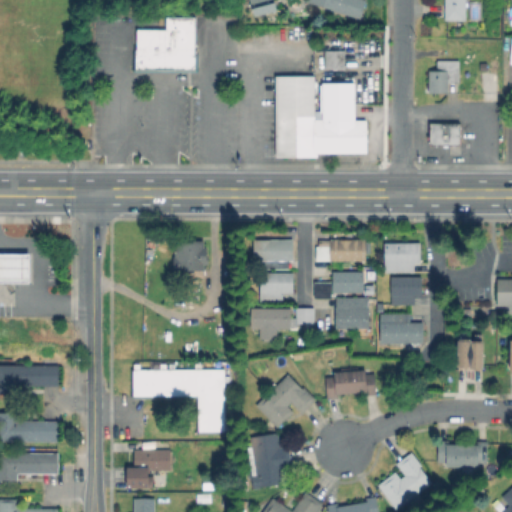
[(275,0),(278,8),(254,15),(250,0),(275,0)]
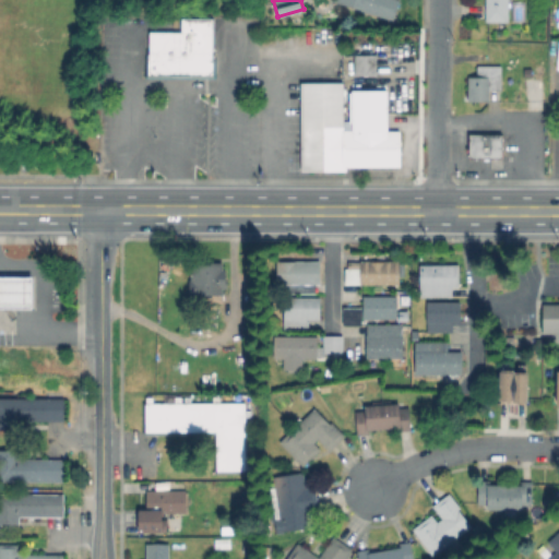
[(400,0),(393,20),(334,0),(400,0)]
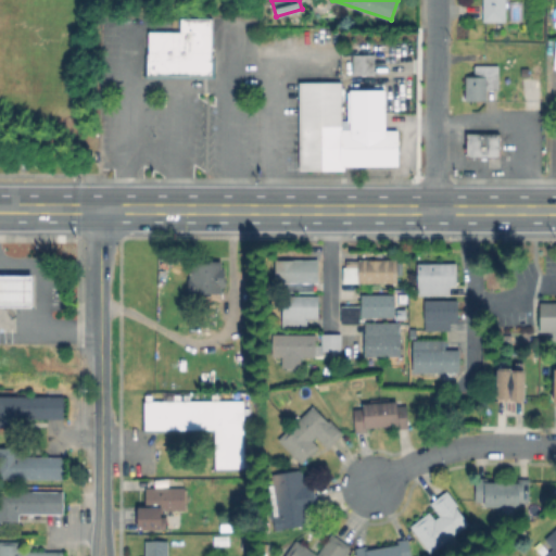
[(506,0),(506,22),(483,21),(483,0),(506,0)]
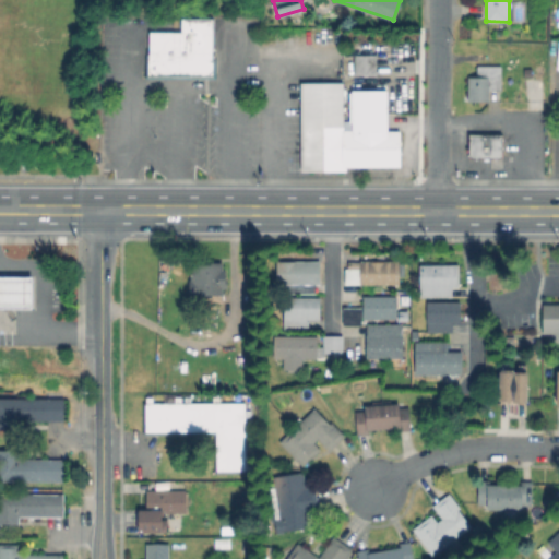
[(214,19),(214,58),(215,58),(215,75),(150,74),(150,58),(151,58),(151,32),(182,32),(182,19),(214,19)]
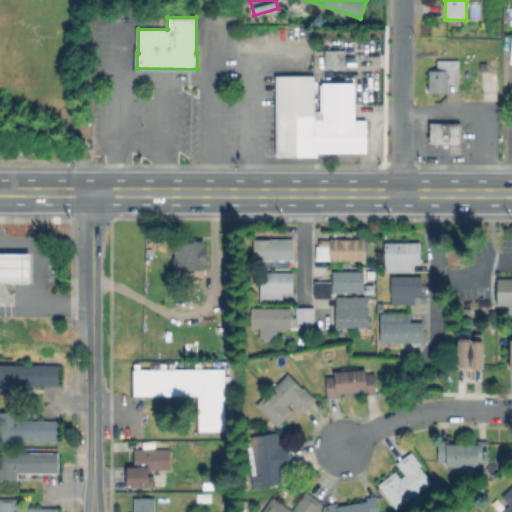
[(357,53),(343,53),(343,49),(322,49),(322,68),(358,67),(357,53)]
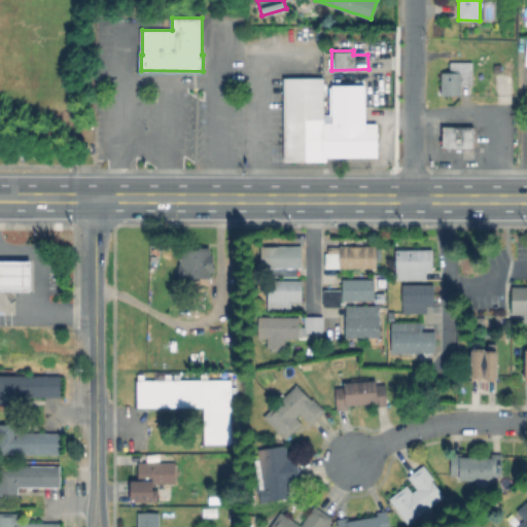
[(472,63),(472,84),(462,84),(461,95),(442,95),(442,71),(453,71),(453,63),(472,63)]
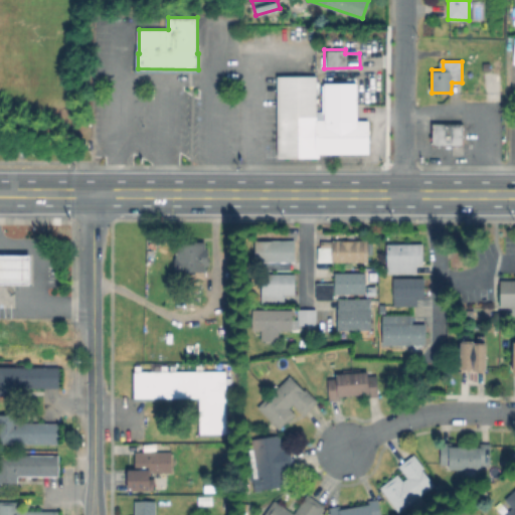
[(366,155),(366,120),(354,120),(354,82),(320,82),(320,111),(314,111),(314,75),(274,75),(275,155),(366,155)]
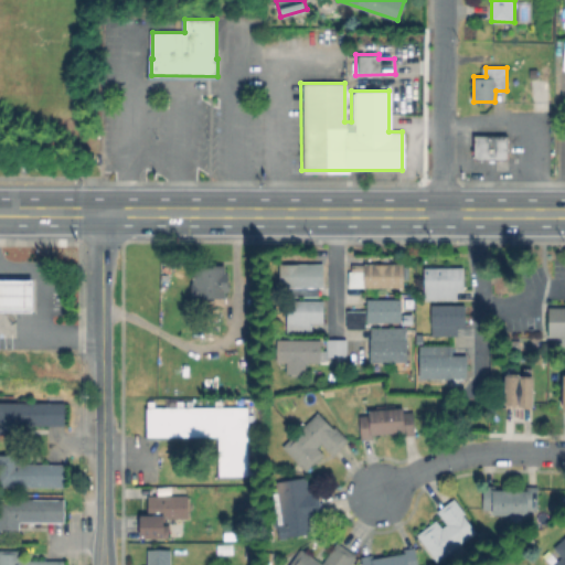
[(508,137),(508,161),(475,160),(475,137),(508,137)]
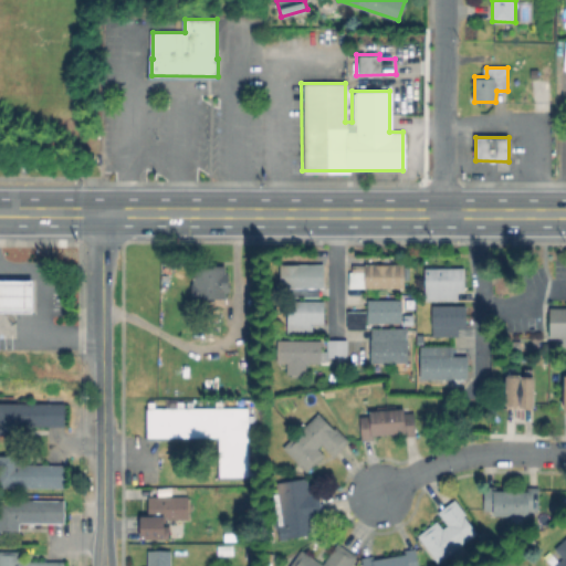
[(226,263),(226,275),(229,275),(229,282),(231,282),(231,291),(227,291),(227,297),(192,299),(192,285),(195,285),(195,266),(216,266),(216,263),(226,263)]
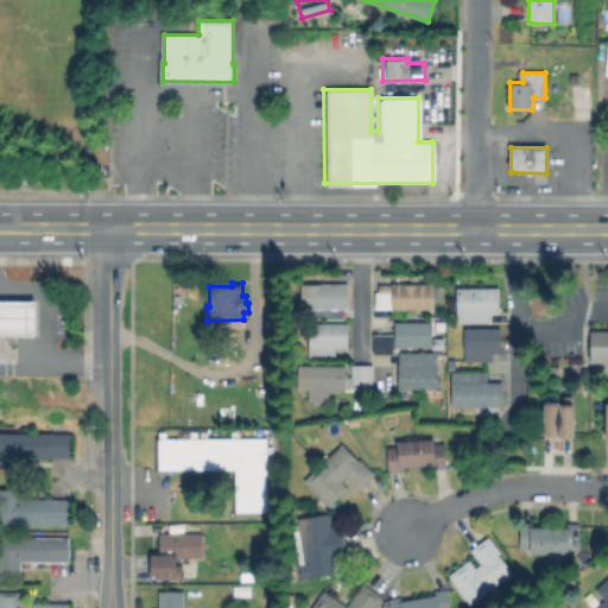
[(297,283),(344,283),(344,308),(298,308),(297,283)]
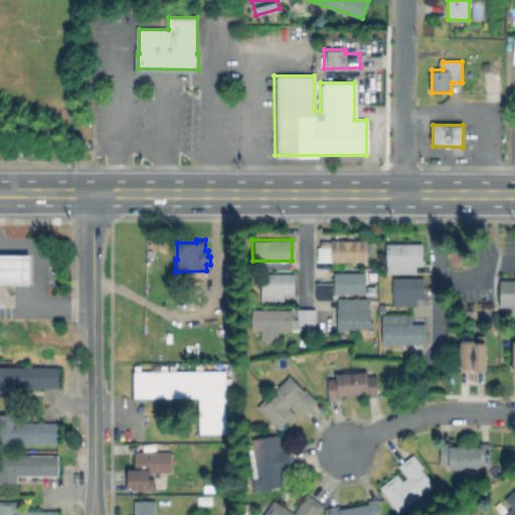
[(367,241),(367,263),(319,263),(319,243),(330,243),(330,245),(336,245),(336,241),(367,241)]
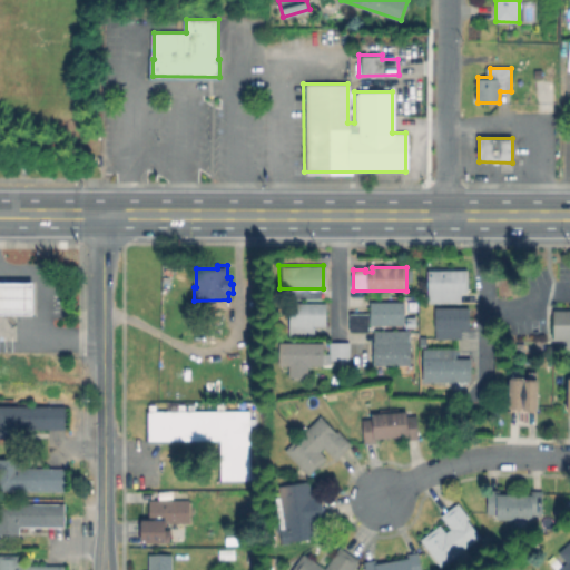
[(469,269),(469,292),(461,292),(460,302),(429,301),(429,269),(469,269)]
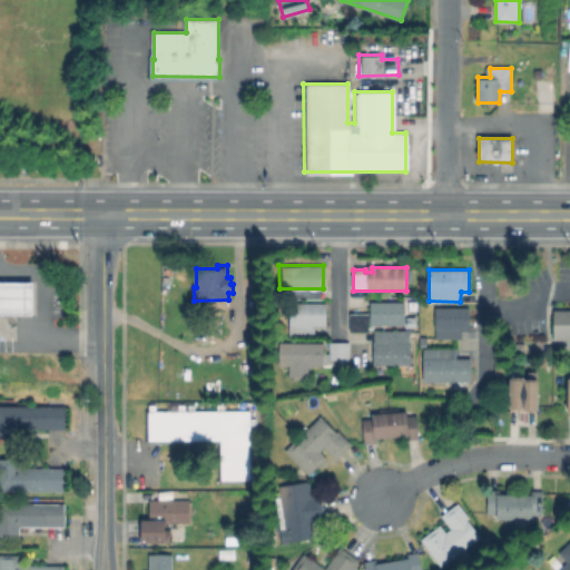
[(31,298),(31,314),(0,314),(0,284),(31,284),(31,298)]
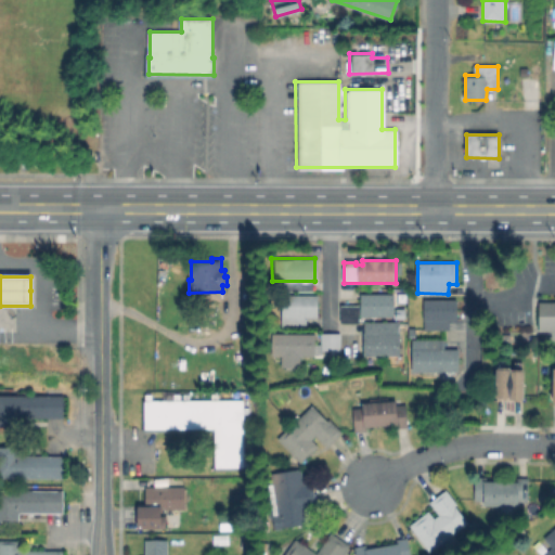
[(357,293),(391,294),(391,317),(357,317),(357,293)]
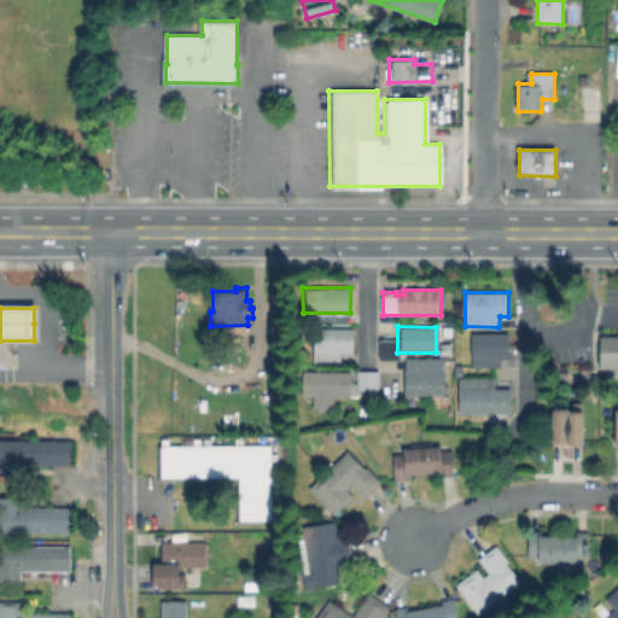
[(350,327),(310,327),(310,363),(337,363),(337,354),(350,354),(350,327)]
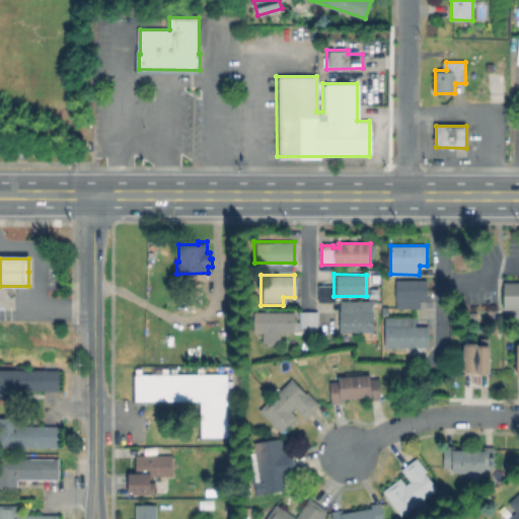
[(518,277),(518,314),(505,315),(505,278),(518,277)]
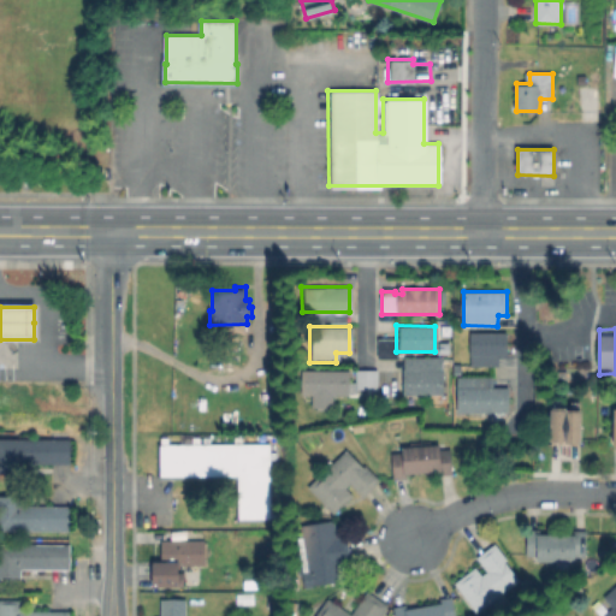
[(505,333),(505,362),(498,362),(497,367),(472,366),(473,333),(505,333)]
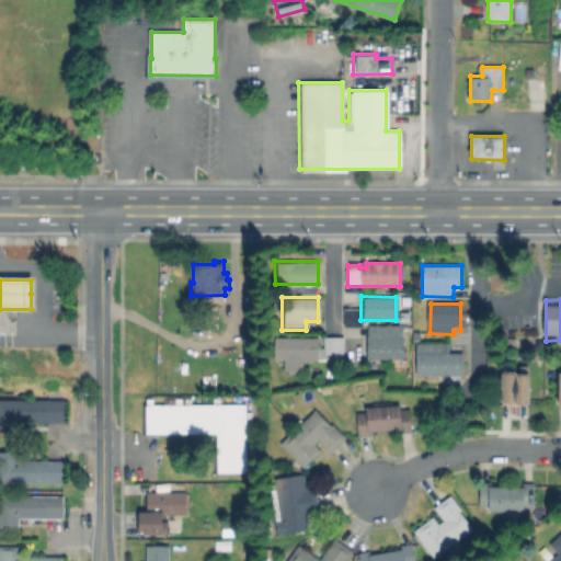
[(404,327),(404,361),(368,361),(369,327),(404,327)]
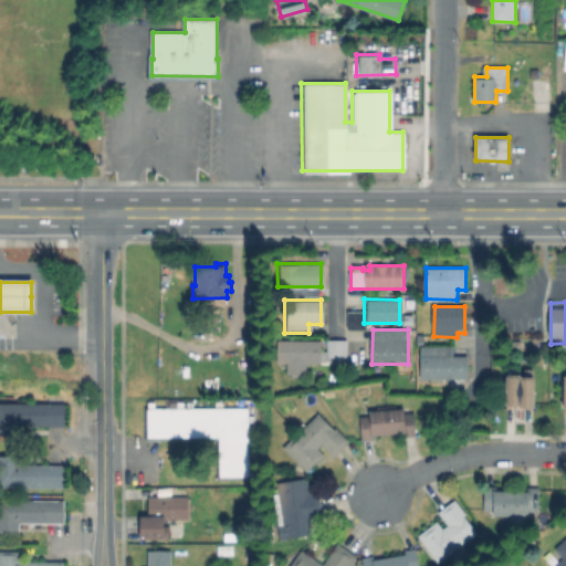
[(303,362),(303,374),(283,374),(284,363),(273,363),(273,338),(318,339),(318,349),(324,349),(324,339),(343,339),(343,356),(325,356),(325,362),(303,362)]
